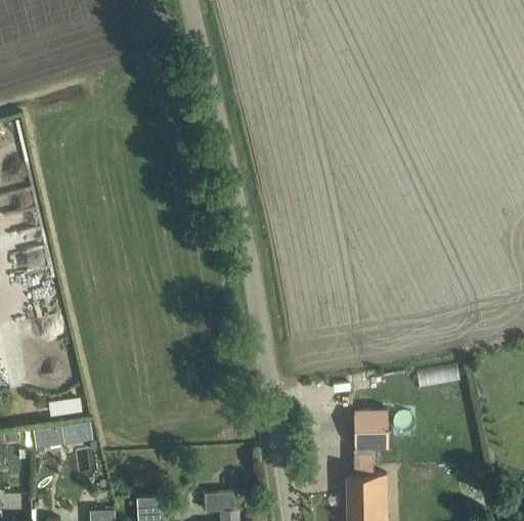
[(387,410),(353,410),(354,449),(388,448),(387,410)]
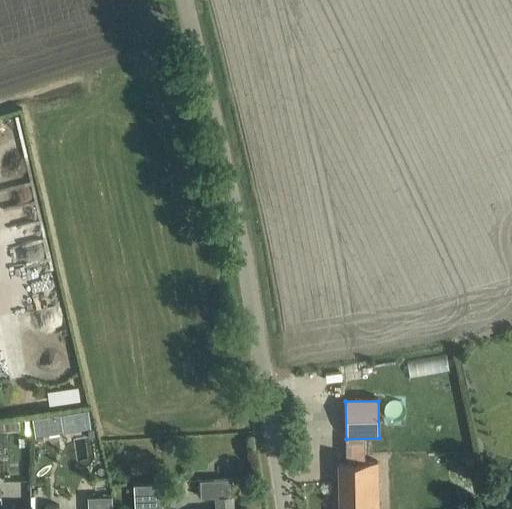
[(87,412),(76,413),(78,432),(89,430),(87,412)]
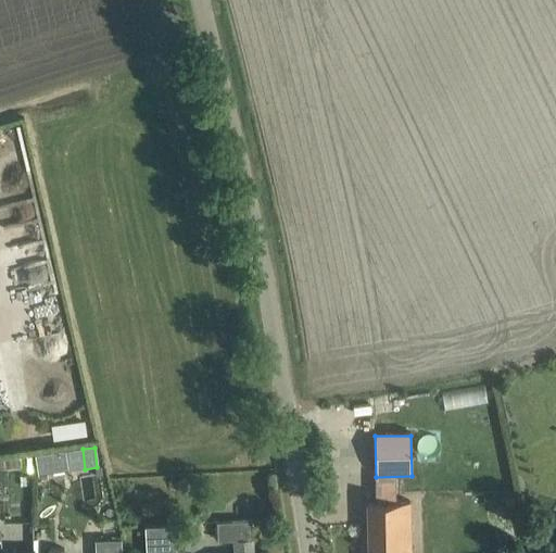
[(0,472),(22,469),(22,473),(33,472),(30,454),(0,457),(0,472)]
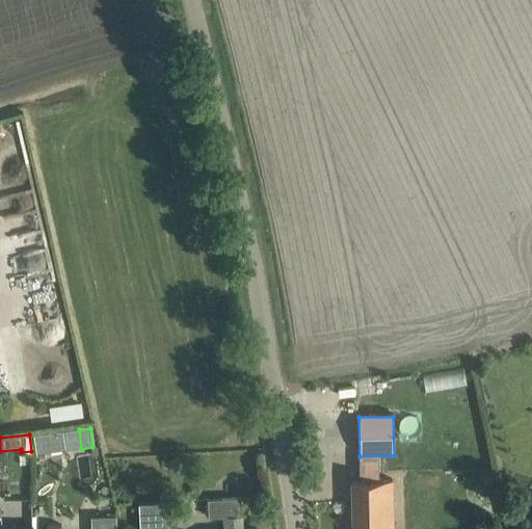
[(47,453),(45,435),(32,438),(35,455),(47,453)]
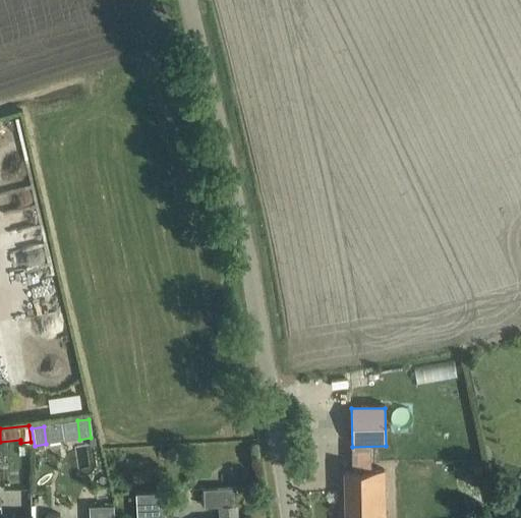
[(385,517),(385,472),(344,473),(344,517),(385,517)]
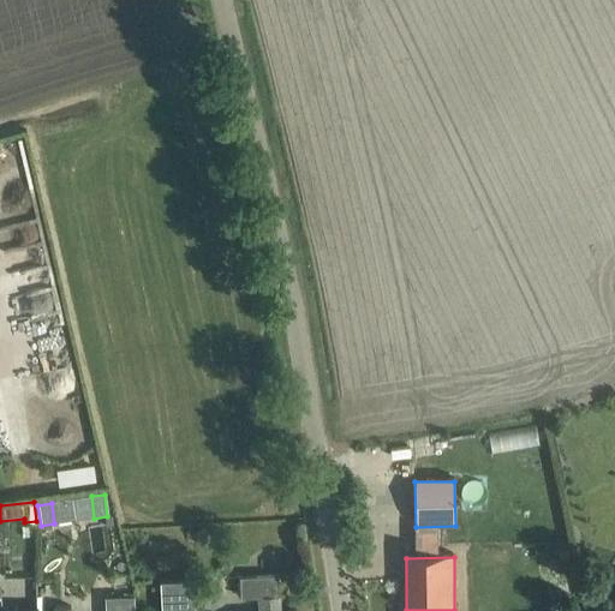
[(279,610),(278,576),(239,579),(240,601),(258,600),(258,610),(279,610)]
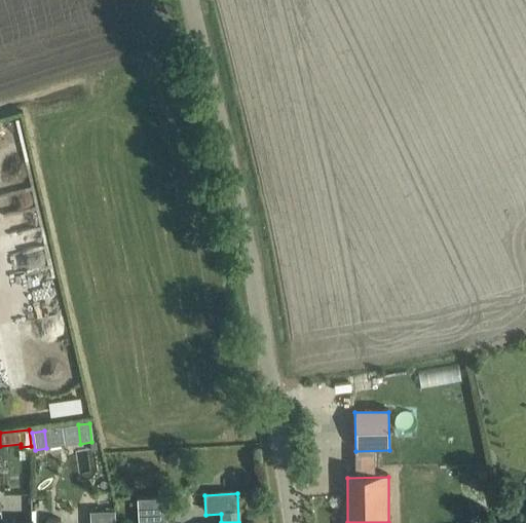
[(137,500),(138,522),(166,522),(165,499),(153,499),(137,500)]
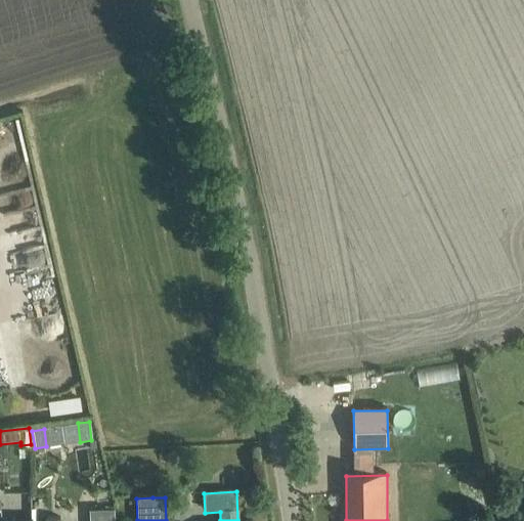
[(114,520),(114,512),(89,512),(89,520),(114,520)]
